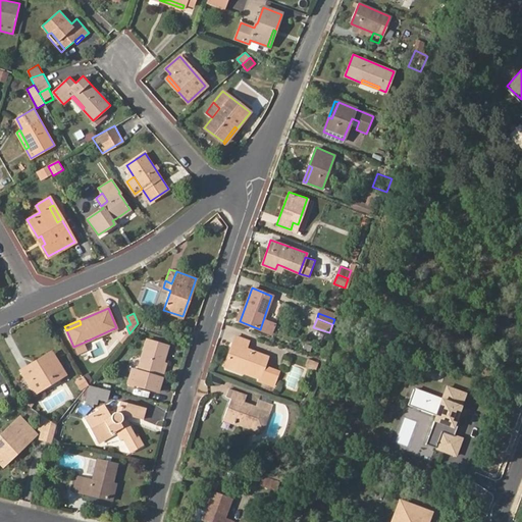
[(258,332),(270,337),(273,329),(269,328),(271,324),(263,320),(260,329),(258,332)]
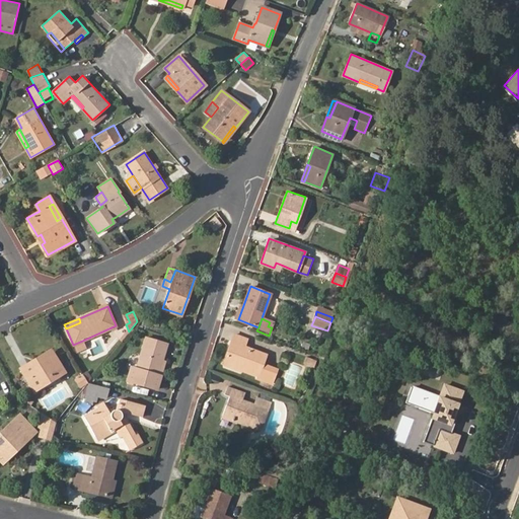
[(277,370),(262,365),(266,354),(244,347),(246,339),(233,335),(224,360),(243,367),(242,371),(257,376),(257,378),(272,384),(277,370)]
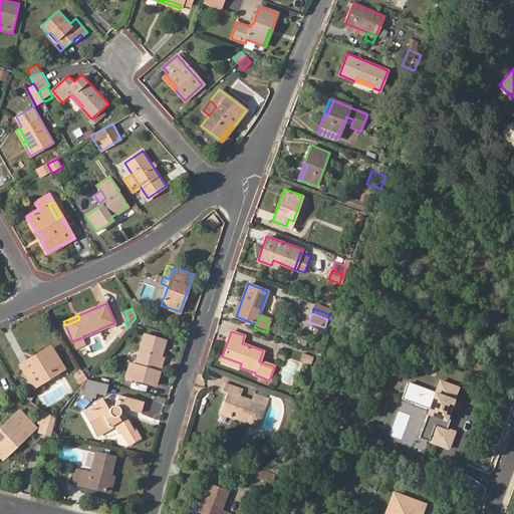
[(99,332),(86,336),(88,344),(102,340),(99,332)]
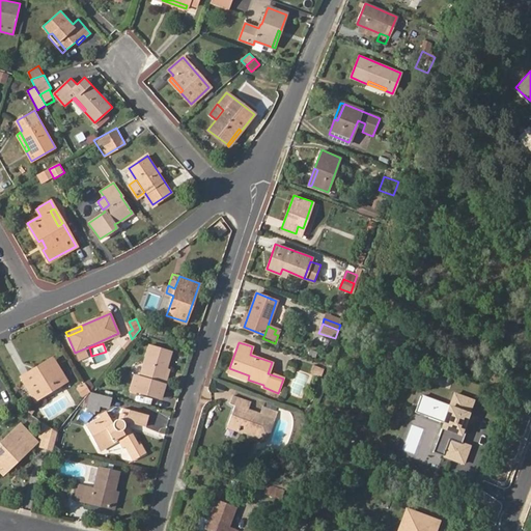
[(131,389),(159,396),(172,351),(148,343),(138,376),(135,375),(131,389)]
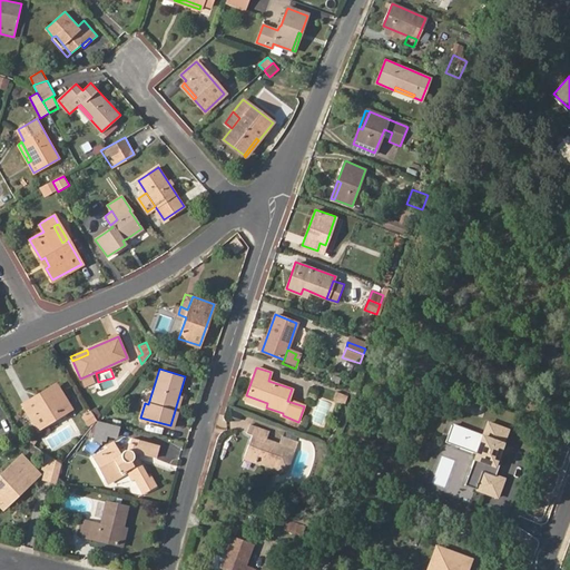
[(85,386),(91,383),(88,375),(80,379),(85,386)]
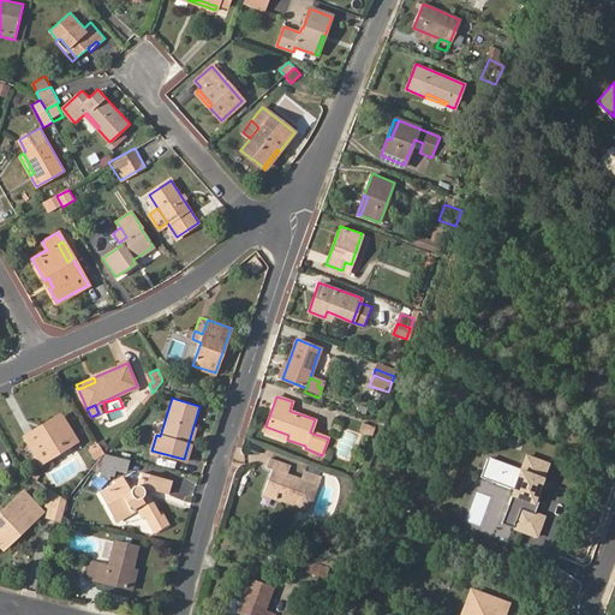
[(64,421),(60,415),(35,430),(39,436),(64,421)]
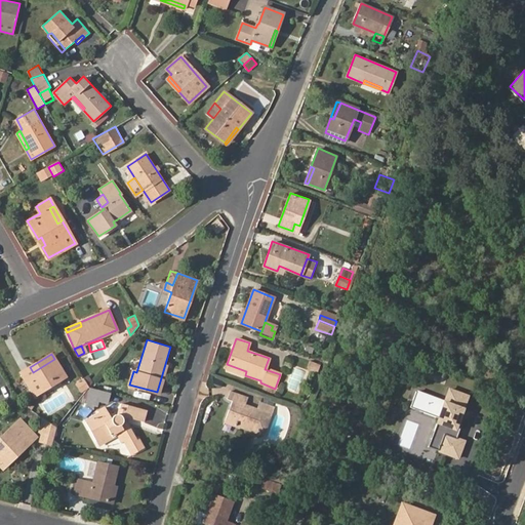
[(22,372),(35,395),(65,375),(54,359),(33,372),(30,367),(22,372)]
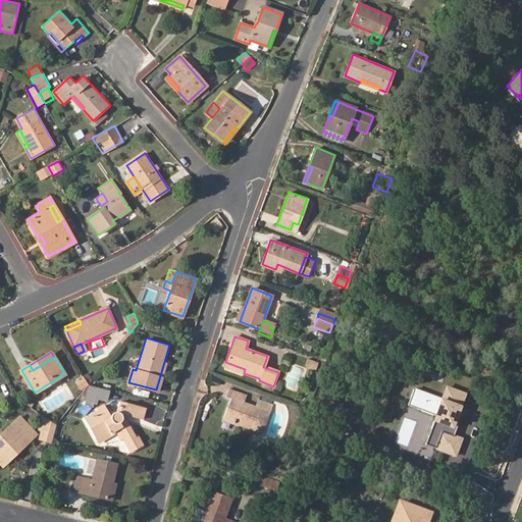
[(306,365),(322,372),(324,365),(308,359),(306,365)]
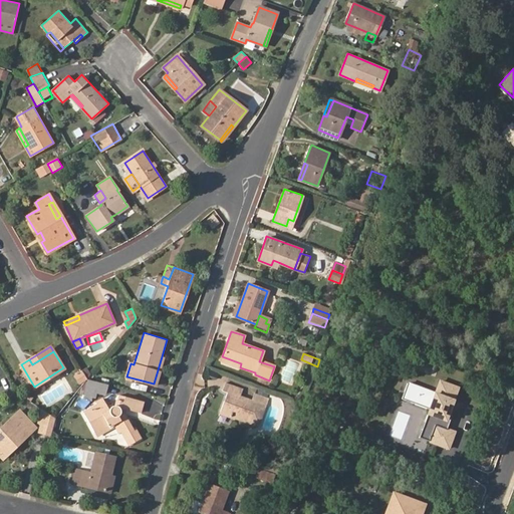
[(240,367),(241,363),(222,356),(221,360),(240,367)]
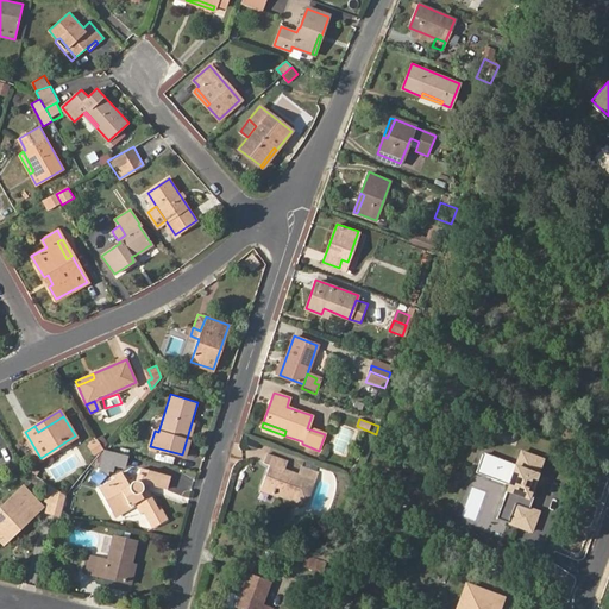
[(341,425),(333,449),(346,453),(355,428),(341,425)]
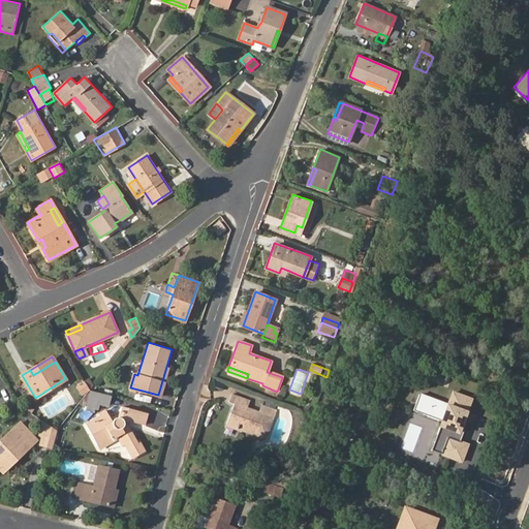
[(82,395),(90,390),(85,380),(76,385),(82,395)]
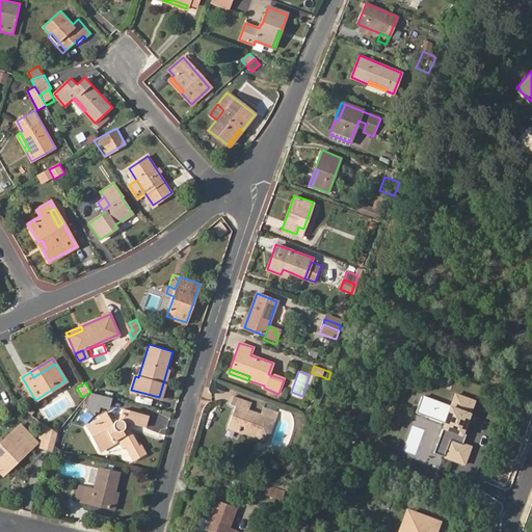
[(419,393),(413,409),(442,420),(437,433),(447,436),(441,453),(461,460),(468,444),(459,441),(471,413),(467,410),(472,398),(453,391),(448,404),(419,393)]
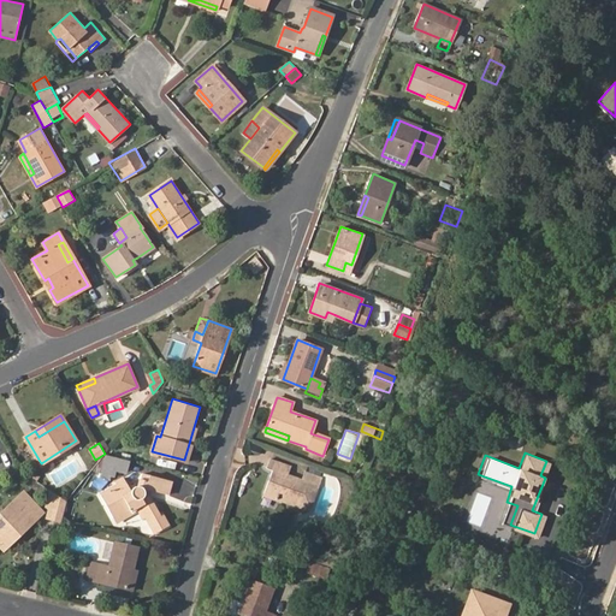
[(116,471),(125,473),(129,460),(106,454),(101,473),(114,477),(116,471)]
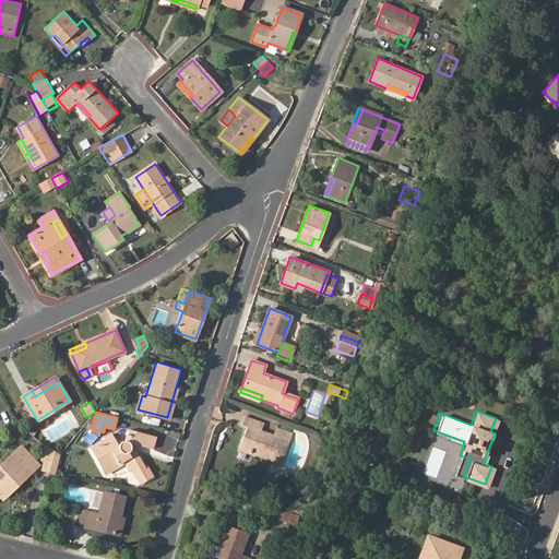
[(272,459),(272,458),(278,439),(289,443),(293,435),(276,428),(274,435),(261,430),(264,423),(245,415),(241,423),(247,426),(238,449),(254,454),(256,452),(272,459)]
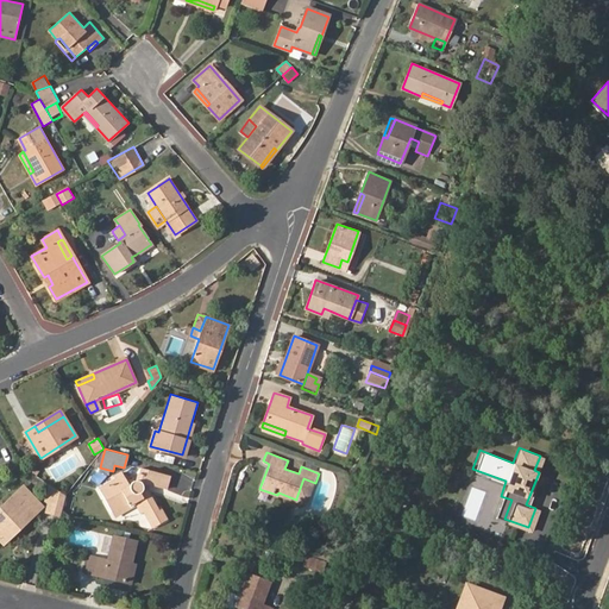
[(161,509),(158,510),(145,488),(143,488),(143,487),(142,484),(142,483),(140,482),(165,489),(168,476),(148,470),(146,476),(139,473),(137,481),(135,481),(132,482),(131,483),(130,484),(130,487),(121,472),(113,477),(115,481),(99,489),(112,512),(129,502),(131,507),(137,503),(142,513),(144,510),(154,526),(165,520),(161,509)]
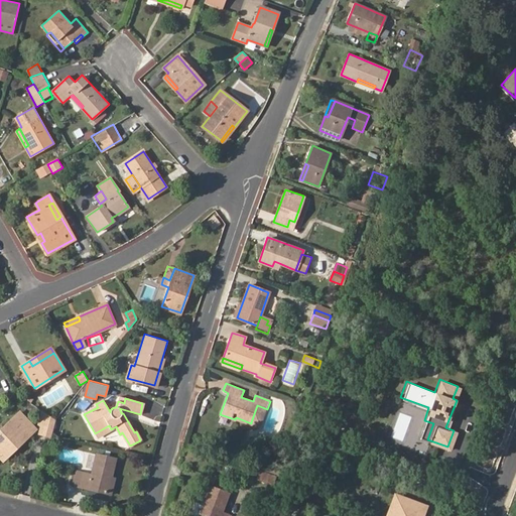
[(251,422),(261,426),(267,409),(257,405),(251,422)]
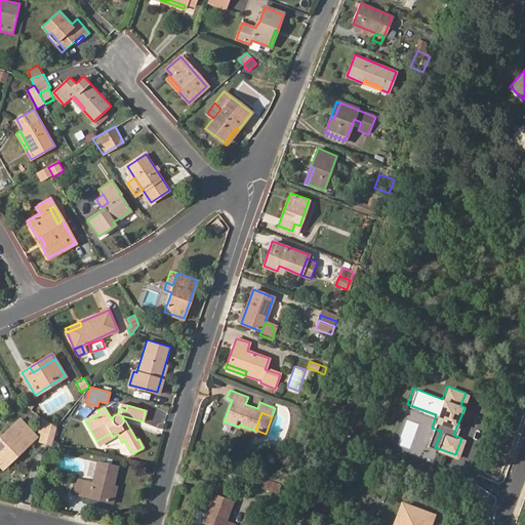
[(19,419),(0,438),(0,462),(1,465),(13,451),(16,454),(35,436),(19,419)]
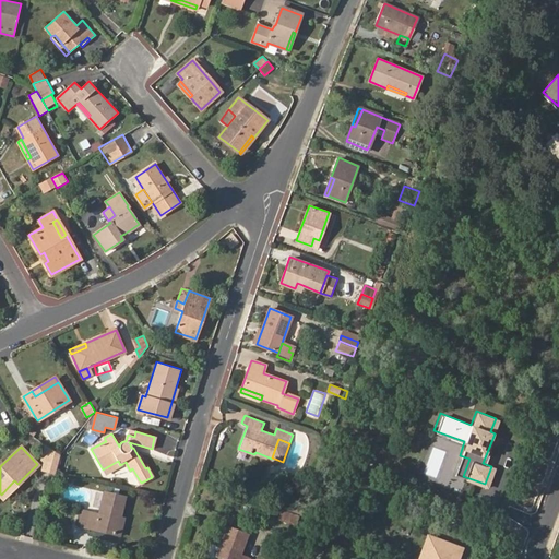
[(56,474),(56,471),(60,454),(50,447),(46,461),(44,471),(56,474)]
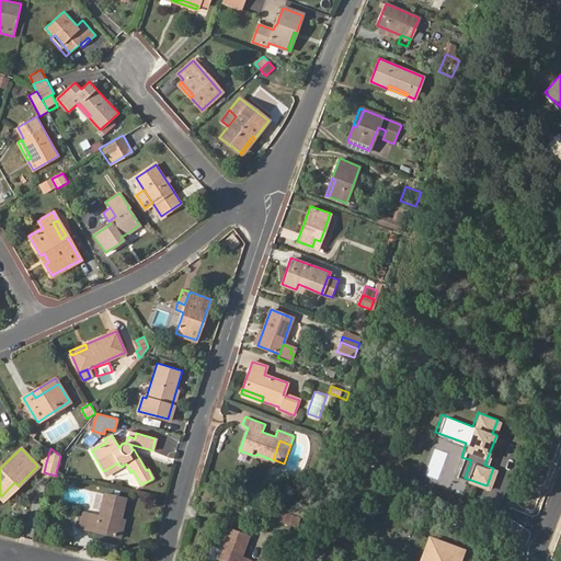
[(465,478),(471,460),(461,457),(455,473),(465,478)]
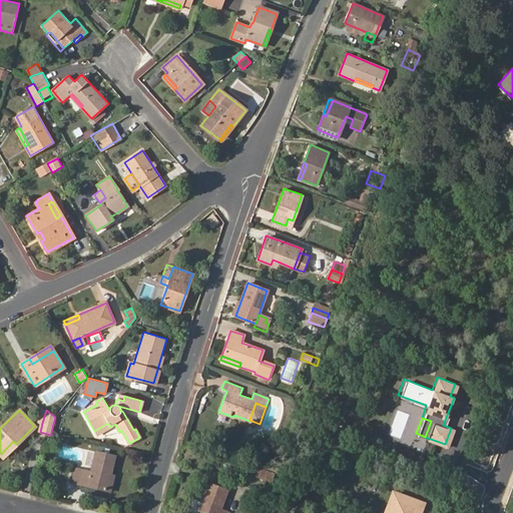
[(94,431),(96,435),(110,427),(108,423),(94,431)]
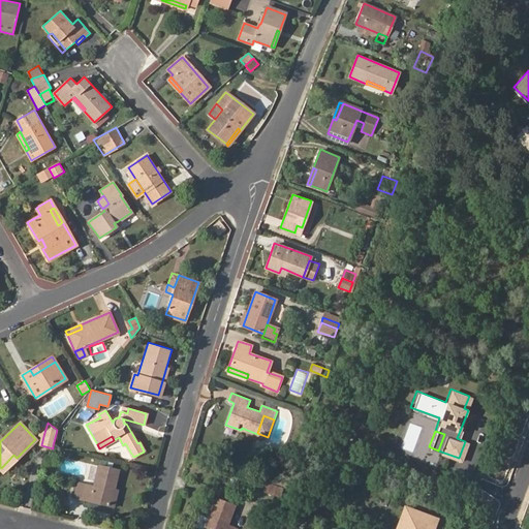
[(1,468),(3,470),(17,458),(13,455),(1,468)]
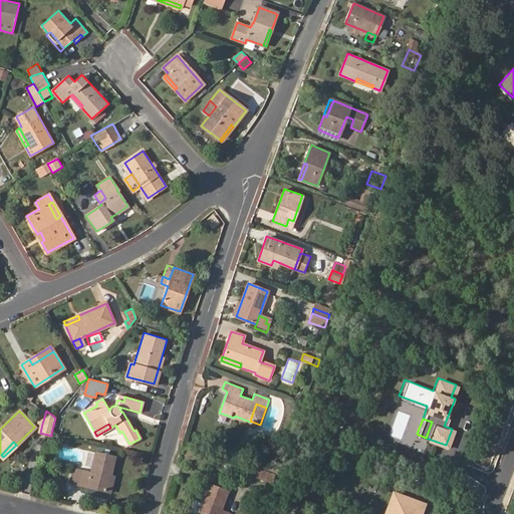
[(79,484),(109,492),(113,476),(110,475),(114,457),(95,452),(90,472),(83,470),(83,471),(79,484)]
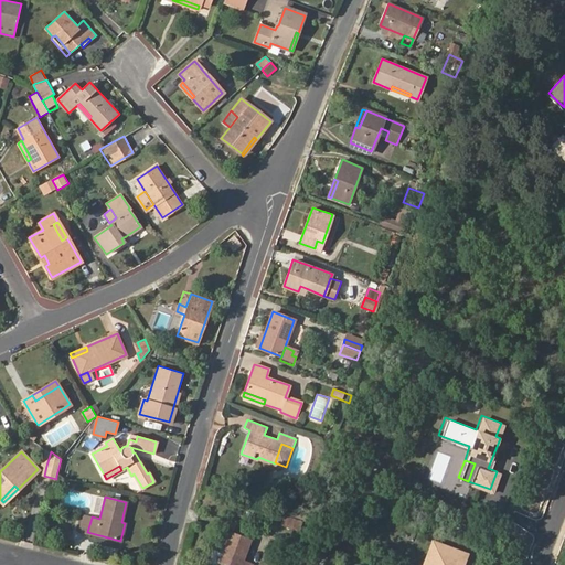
[(82,515),(78,530),(87,532),(92,518),(82,515)]
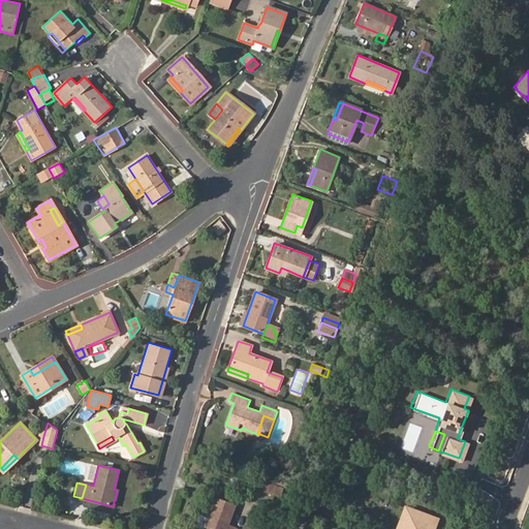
[(263,493),(277,497),(280,488),(267,484),(263,493)]
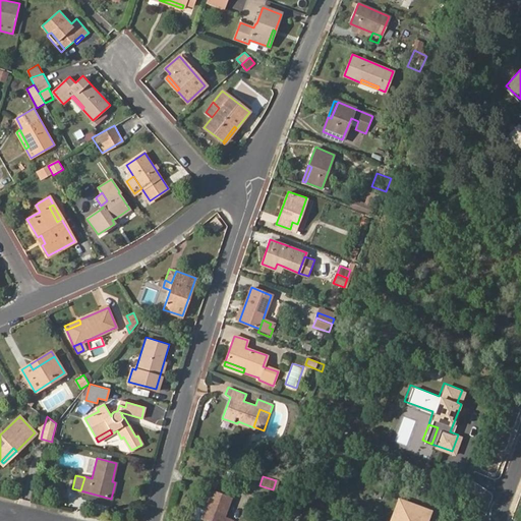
[(192,517),(195,520),(198,520),(222,520),(224,517),(231,497),(211,489),(206,505),(204,505),(203,506),(201,509),(198,508),(195,510),(192,517)]
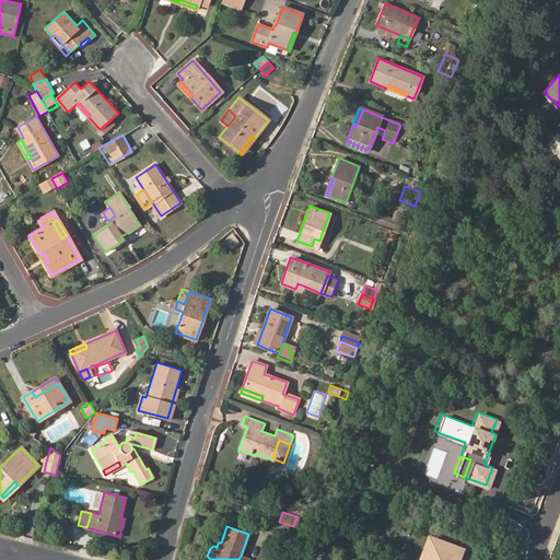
[(454,559),(458,550),(423,537),(415,559),(454,559)]
